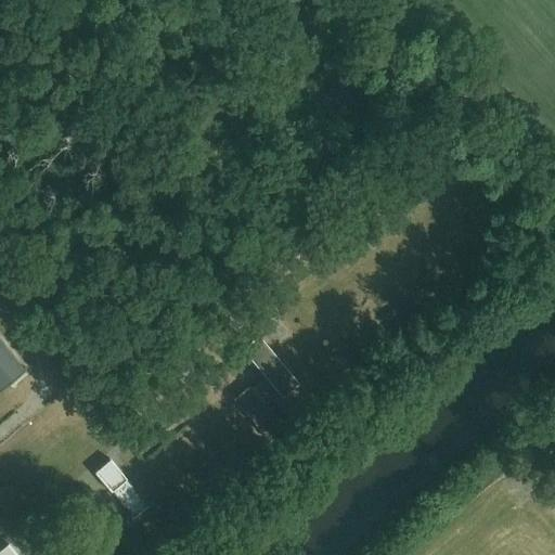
[(249,390),(234,403),(269,442),(284,429),(261,404),(276,391),(283,398),(297,385),(257,339),(243,352),(270,384),(255,397),(249,390)]
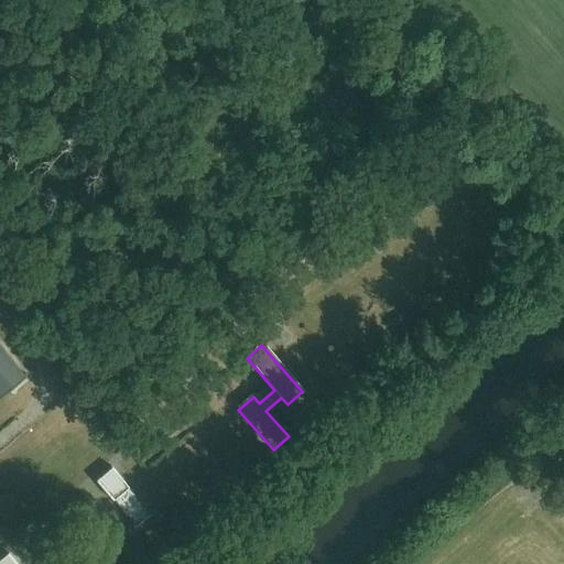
[(0,394),(23,376),(0,346),(0,394)]
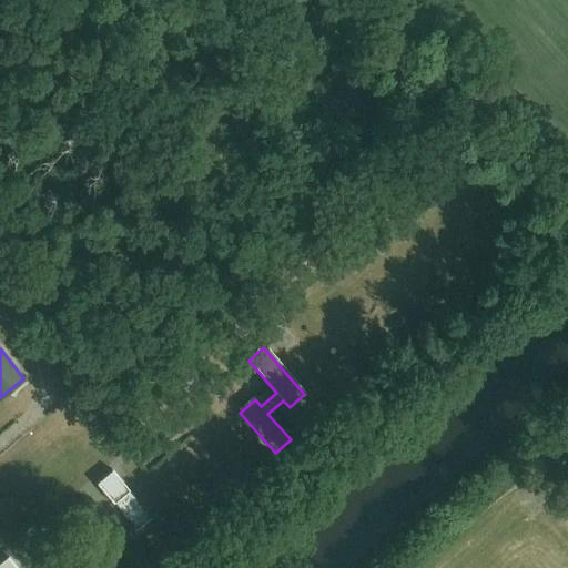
[(241,466),(213,489),(227,506),(255,484),(241,466)]
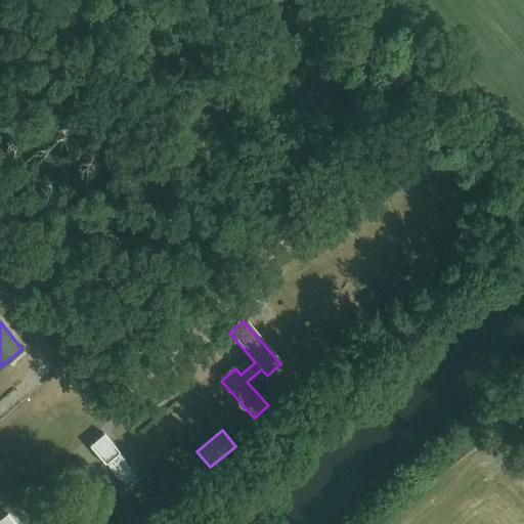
[(102,433),(89,445),(126,490),(140,479),(102,433)]
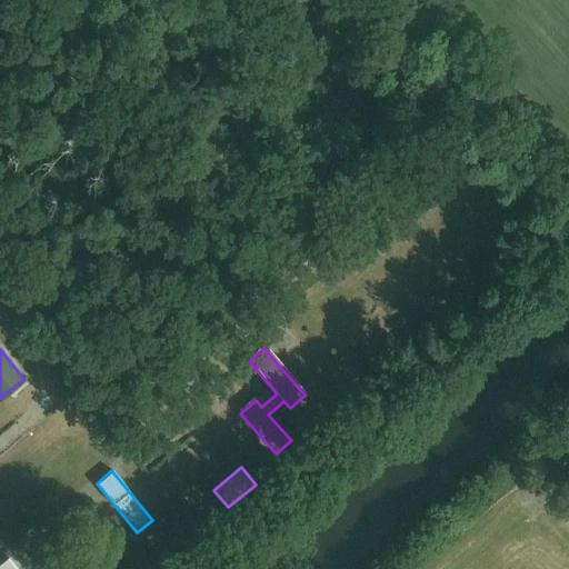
[(17,568),(8,558),(0,563),(0,568),(17,568)]
